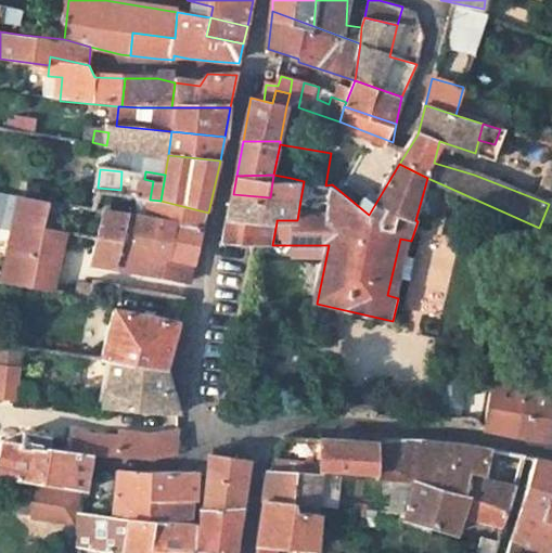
[(304,181),(291,178),(287,198),(300,200),(304,181)]
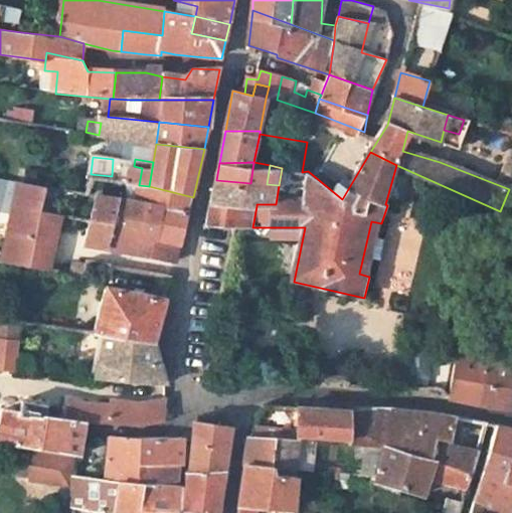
[(267,184),(250,183),(216,180),(211,205),(257,206),(257,204),(276,204),(279,185),(267,184)]
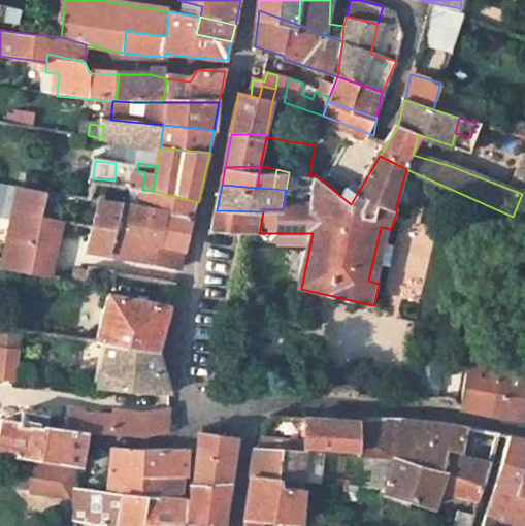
[(50,193),(21,188),(6,269),(52,277),(63,222),(43,218),(50,193)]
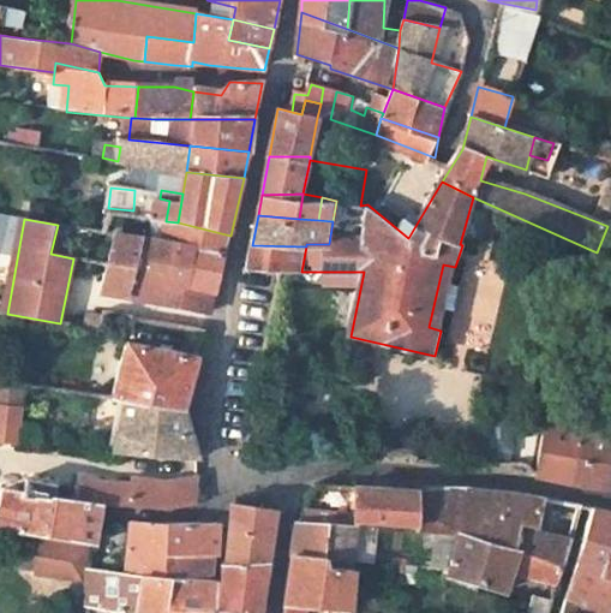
[(163,243),(195,249),(226,254),(231,236),(178,222),(166,221),(157,220),(163,243)]
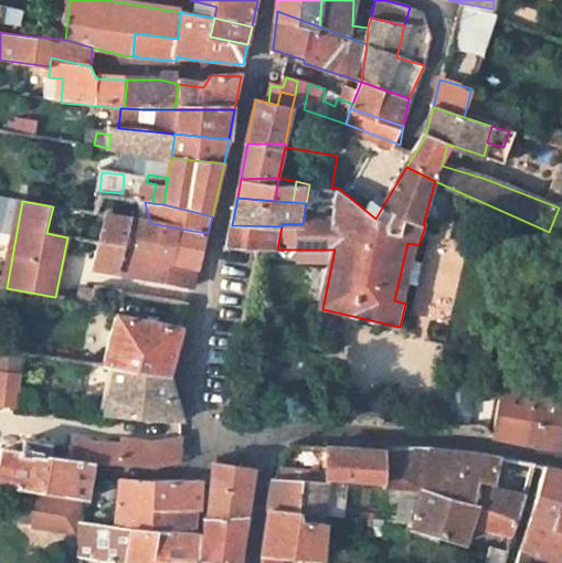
[(106,215),(96,267),(123,272),(133,220),(106,215)]
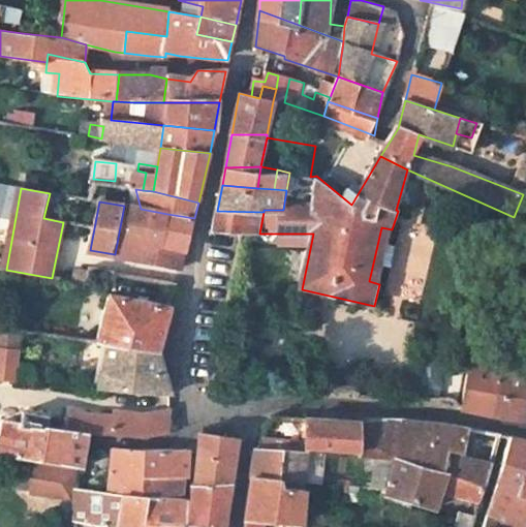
[(124,206),(115,254),(114,257),(182,270),(186,252),(161,247),(167,214),(124,206)]
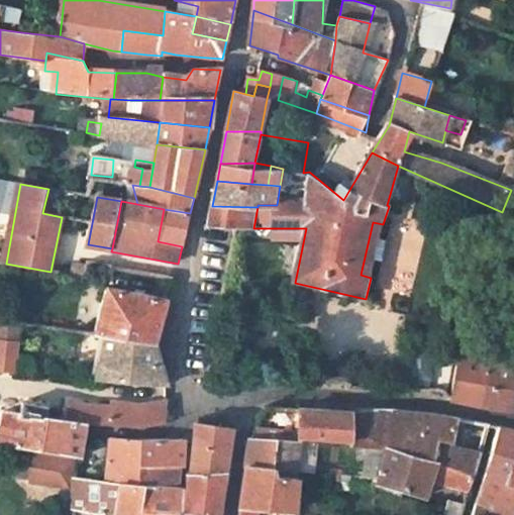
[(253,228),(258,207),(212,206),(208,224),(240,227),(253,228)]
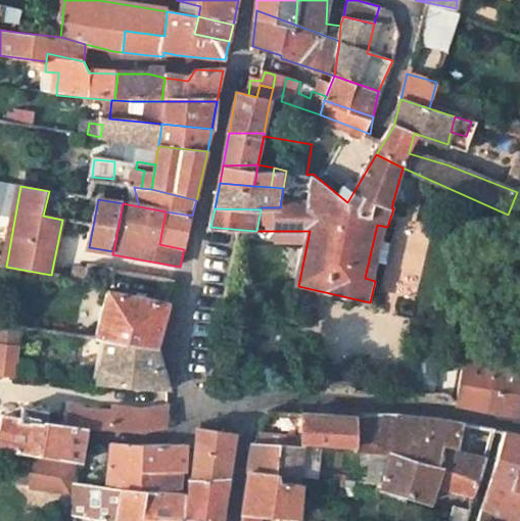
[(184,249),(192,216),(166,211),(159,244),(184,249)]
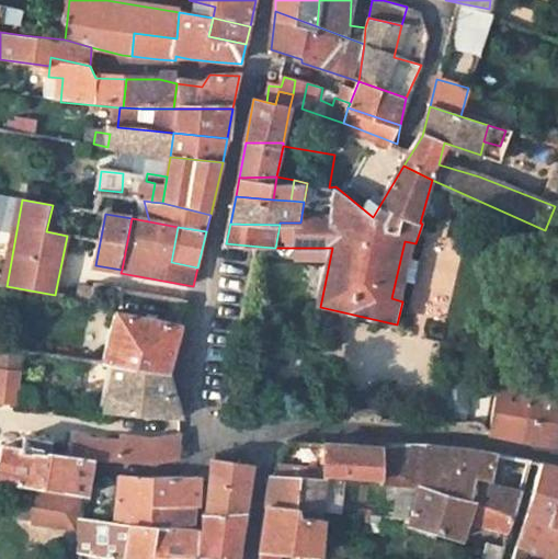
[(172,376),(184,327),(117,314),(106,366),(117,368),(172,376)]
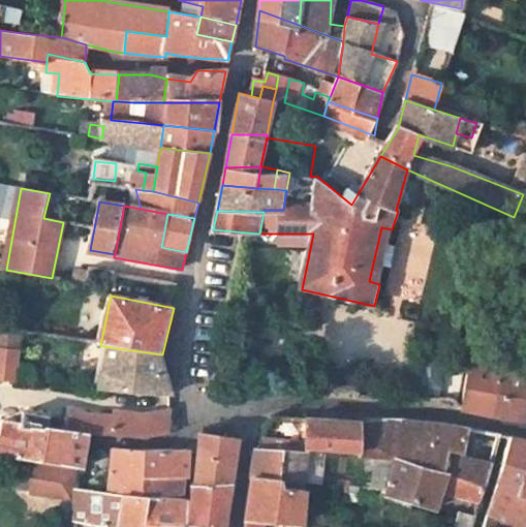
[(0,353),(6,354),(7,347),(9,331),(0,328),(0,353)]
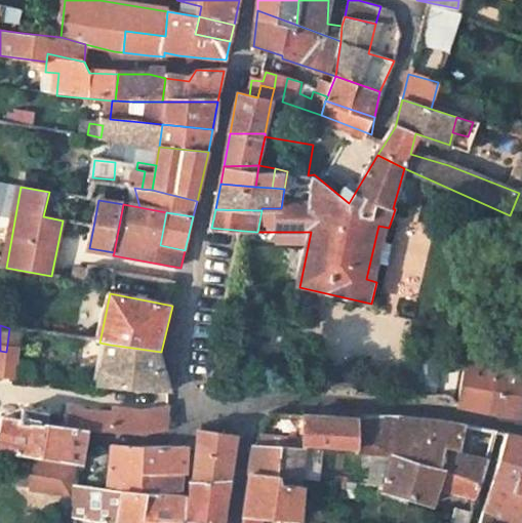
[(22,329),(9,328),(7,345),(19,347),(22,329)]
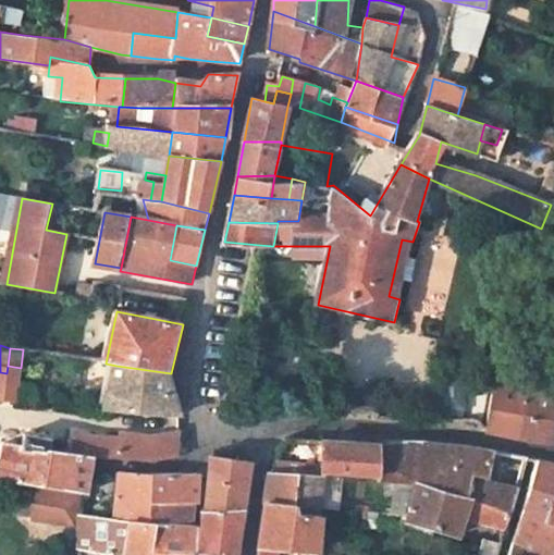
[(0,372),(0,401),(16,403),(21,381),(19,381),(21,368),(8,366),(7,373),(0,372)]
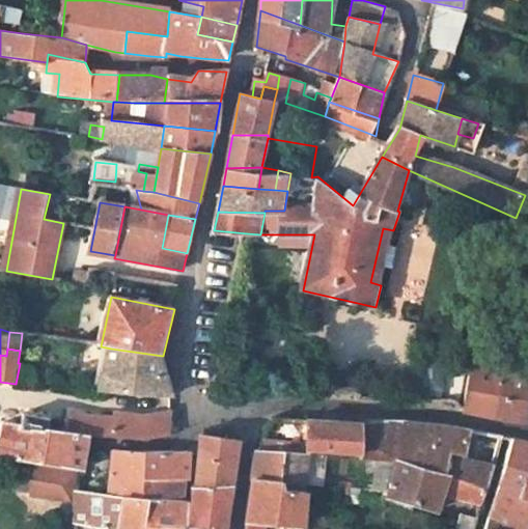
[(171,396),(163,356),(111,349),(105,391),(171,396)]
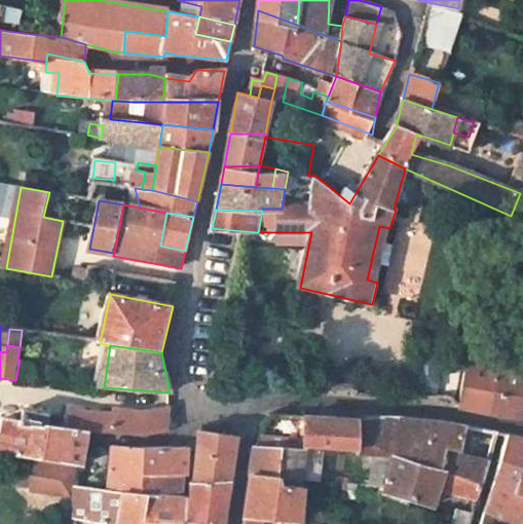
[(500,363),(472,356),(462,411),(492,414),(500,363)]
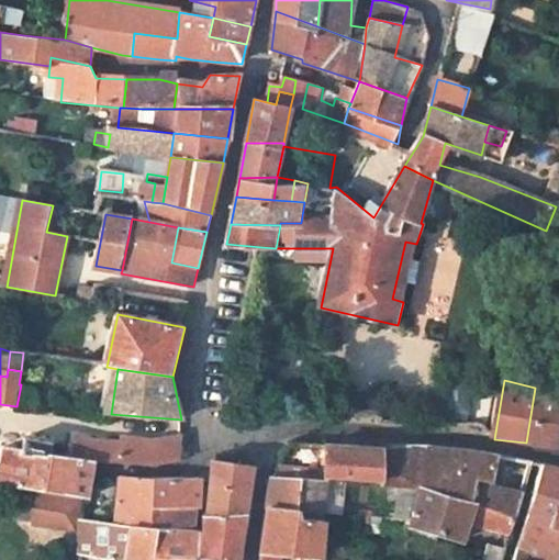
[(558,393),(535,388),(526,443),(554,447),(558,420),(558,393)]
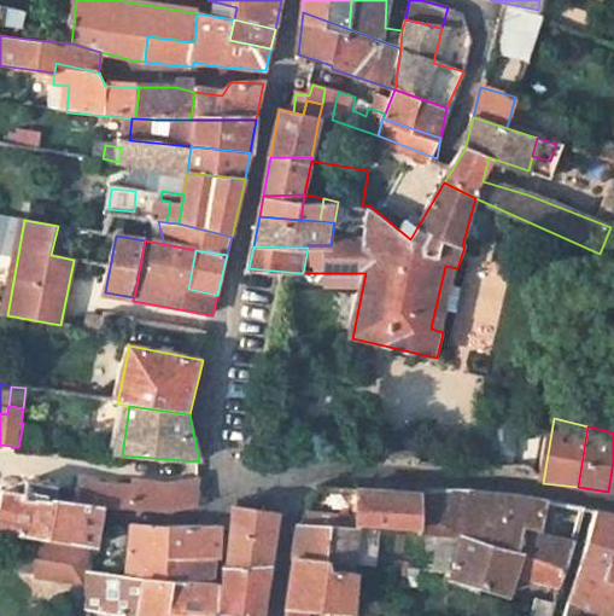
[(56,500),(58,487),(27,482),(24,497),(7,494),(1,534),(97,551),(101,510),(158,510),(197,509),(202,493),(132,482),(129,488),(91,481),(86,505),(56,500)]
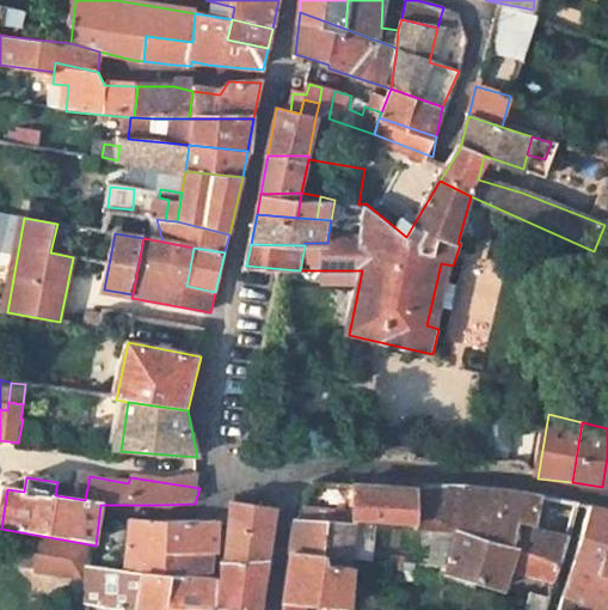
[(411,492),(356,488),(354,522),(418,526),(419,492),(411,492)]
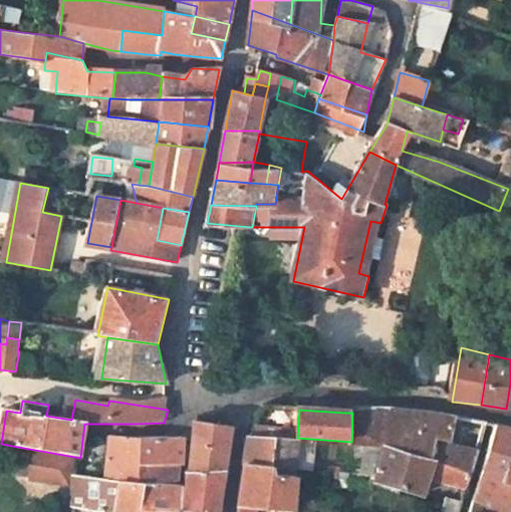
[(479,452),(465,449),(448,445),(452,418),(441,417),(407,413),(352,413),(351,442),(350,447),(382,450),(387,451),(471,475),(479,452)]
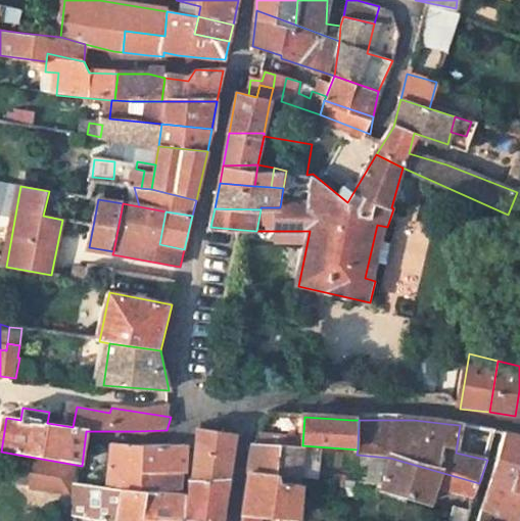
[(479,428),(460,425),(456,453),(473,457),(479,428)]
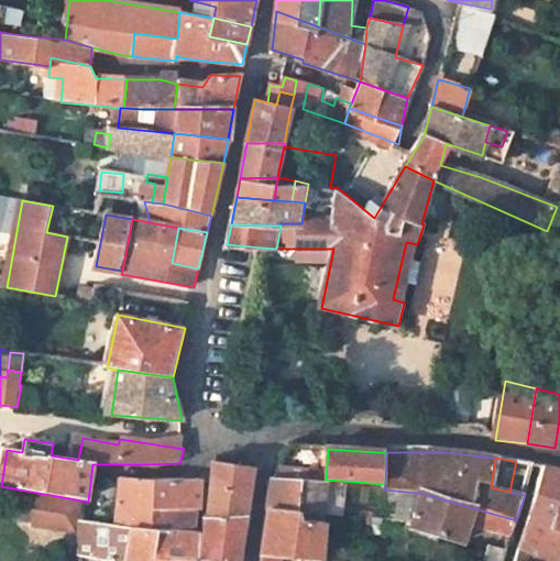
[(516,461),(509,492),(525,495),(534,464),(516,461)]
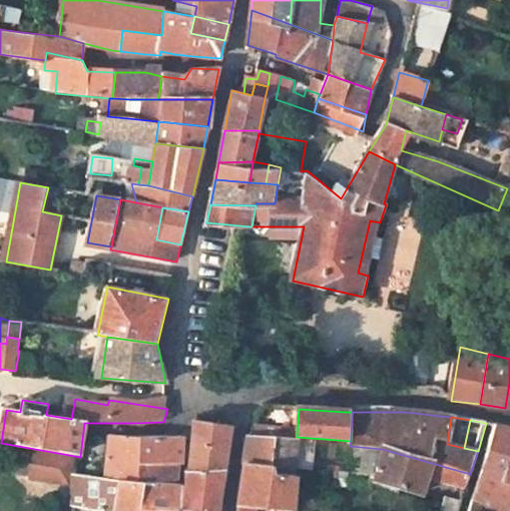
[(194,421),(193,470),(226,471),(230,430),(194,421)]
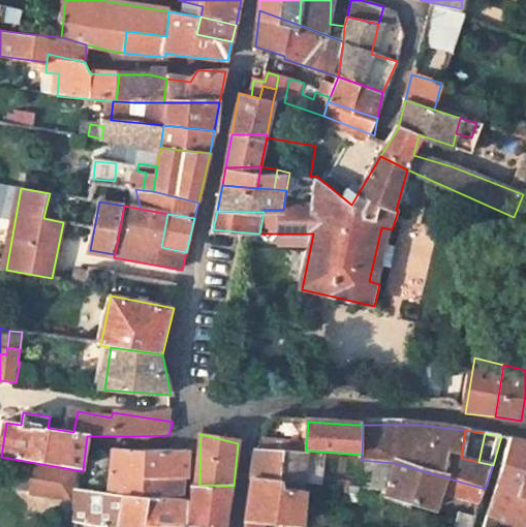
[(523,474),(525,465),(525,440),(509,438),(493,493),(517,498),(523,474)]
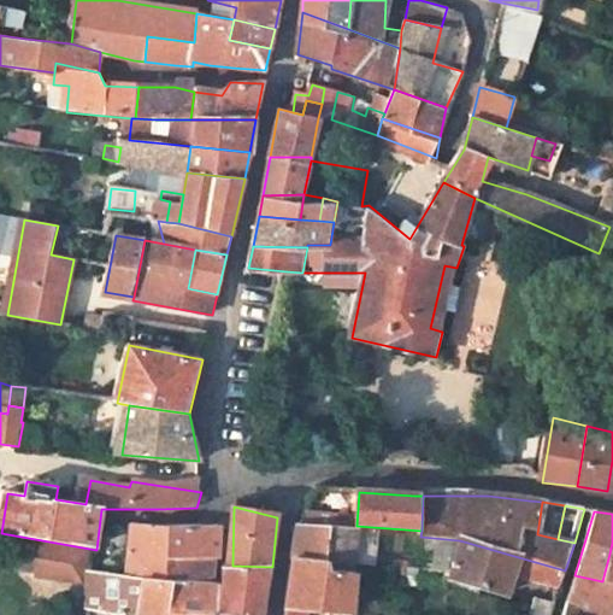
[(330,561),(329,569),(353,572),(357,531),(299,525),(295,558),(330,561)]
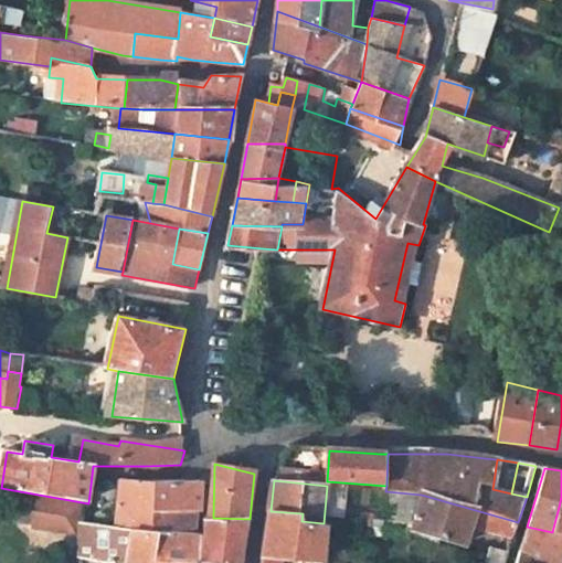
[(122,481),(119,527),(84,523),(83,559),(118,562),(129,562),(133,529),(199,532),(199,510),(155,507),(155,482),(122,481)]
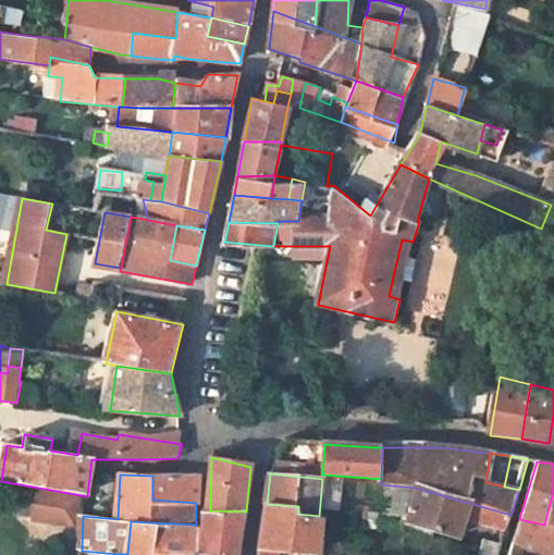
[(201,504),(200,500),(198,475),(152,476),(152,500),(196,503),(201,504)]
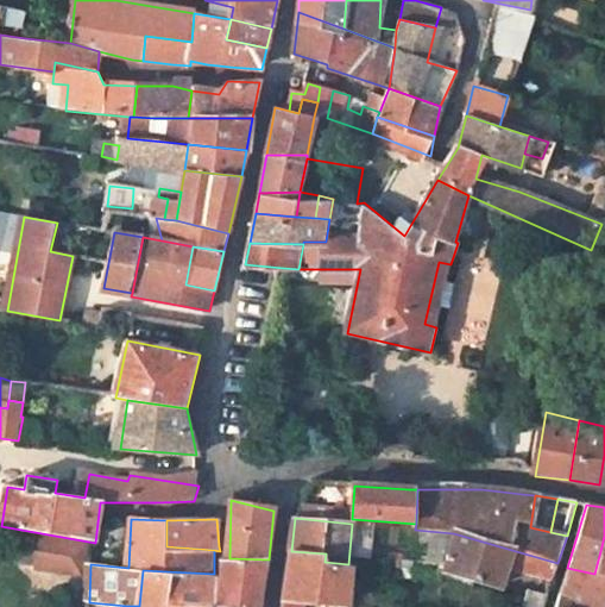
[(458,534),(449,563),(447,574),(499,589),(505,571),(550,582),(558,563),(458,534)]
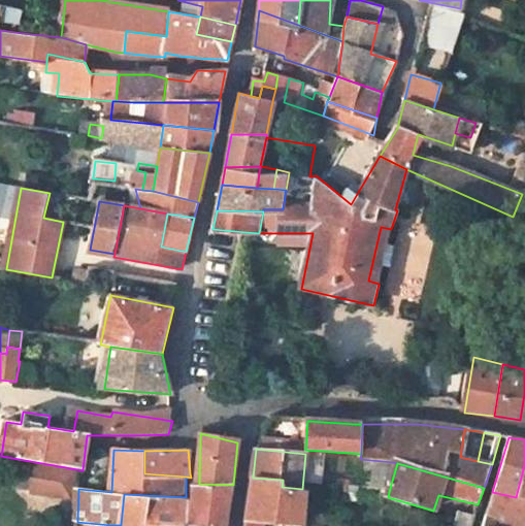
[(30,491),(68,498),(73,471),(36,464),(30,491)]
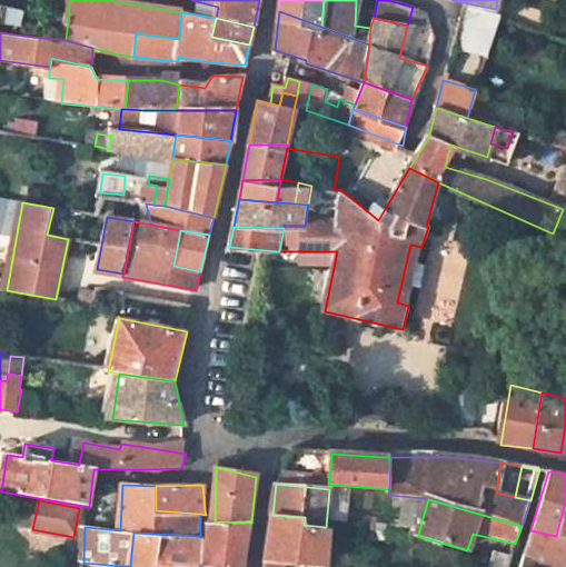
[(565,510),(563,510),(556,536),(530,530),(520,566),(564,566),(565,559),(565,510)]
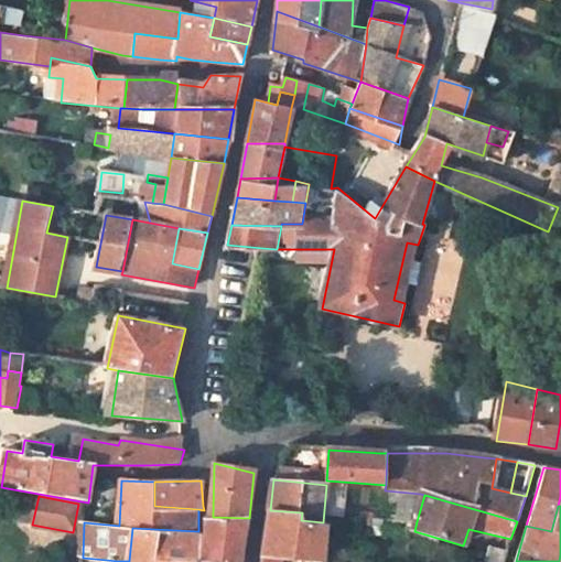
[(326,560),(327,522),(323,522),(301,520),(302,512),(270,510),(263,555),(284,557),(326,560)]
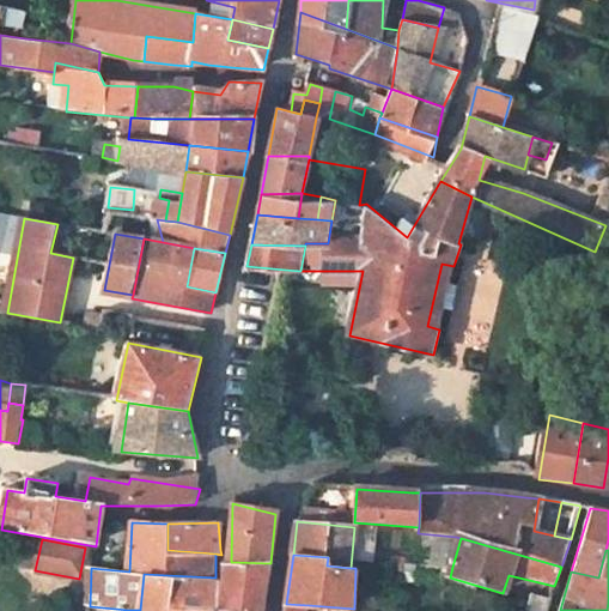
[(231,562),(225,561),(224,579),(219,579),(217,610),(259,610),(270,563),(231,562)]
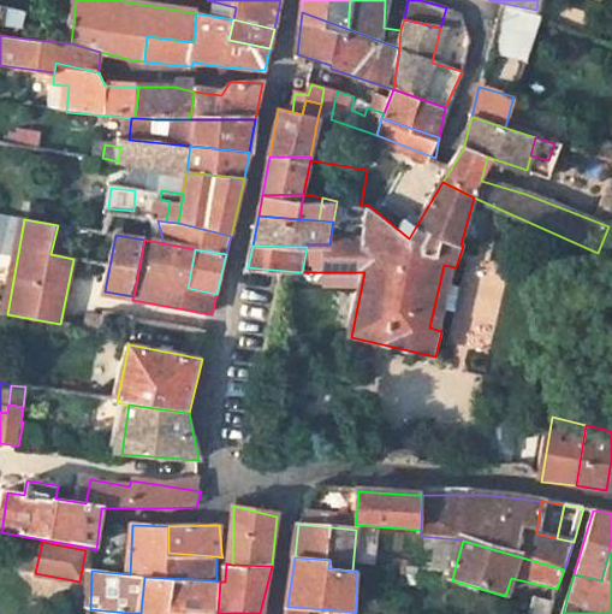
[(218,613),(220,582),(217,580),(144,577),(141,613),(218,613)]
